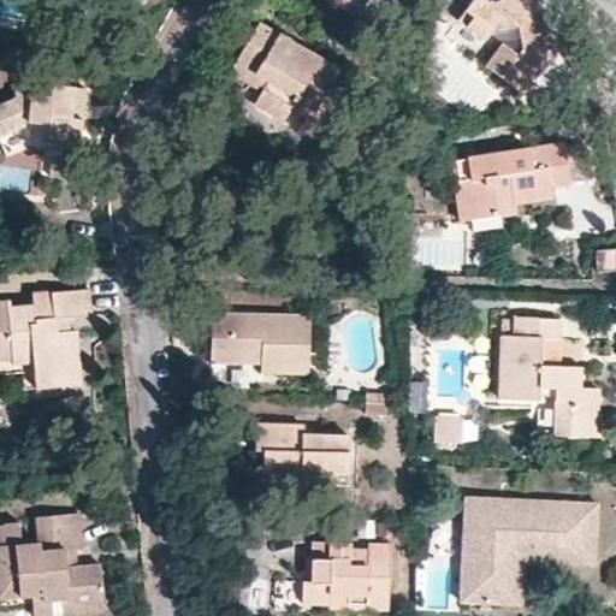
[(485,39),(491,29),(519,25),(522,51),(516,57),(503,46),(486,67),(525,95),(554,57),(546,23),(528,24),(527,16),(538,0),(492,0),(490,0),(489,0),(469,0),(457,17),(485,39)]
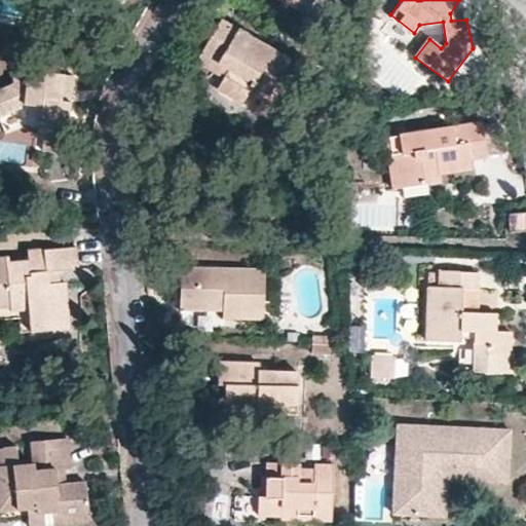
[(276,82),(290,60),(221,20),(201,50),(229,68),(224,76),(217,87),(243,102),(253,85),(261,72),(276,82)]
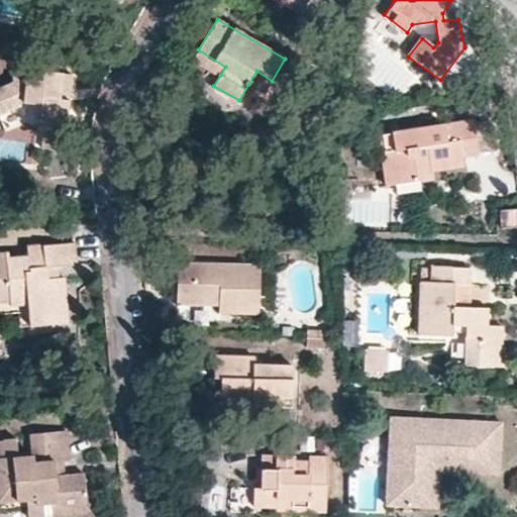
[(0,112),(24,102),(40,103),(40,109),(46,110),(42,147),(64,149),(70,99),(61,98),(62,88),(71,88),(73,73),(44,70),(43,80),(14,77),(14,82),(0,87),(0,112)]
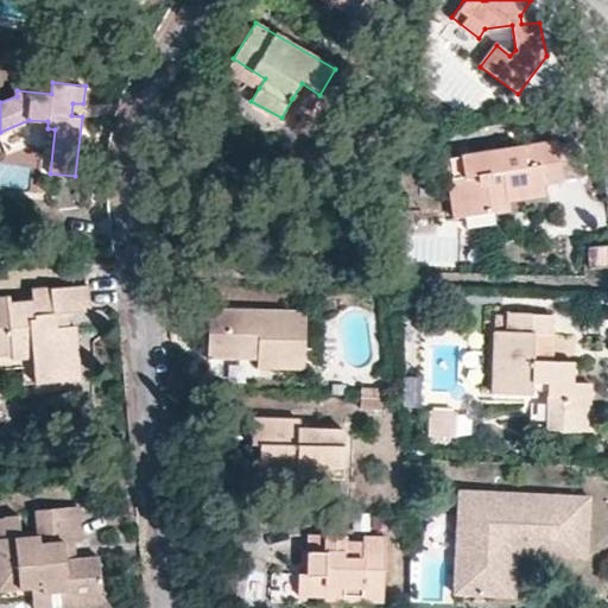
[(558,144),(558,140),(469,154),(473,175),(449,178),(455,217),(466,216),(498,210),(496,202),(510,200),(546,194),(544,182),(564,179),(558,144)]
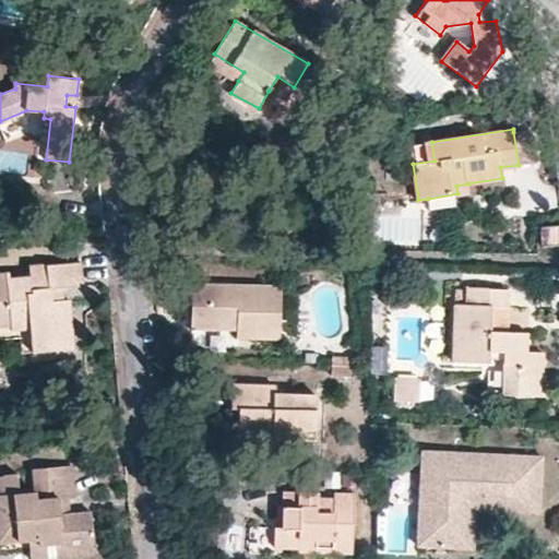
[(536,162),(531,129),(513,132),(519,165),(536,162)]
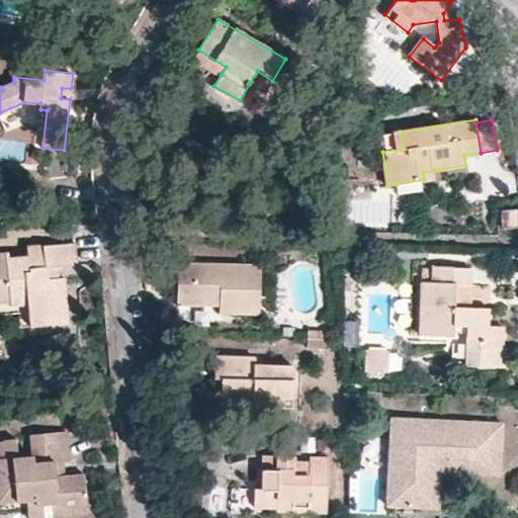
[(379,135),(382,152),(403,149),(400,132),(379,135)]
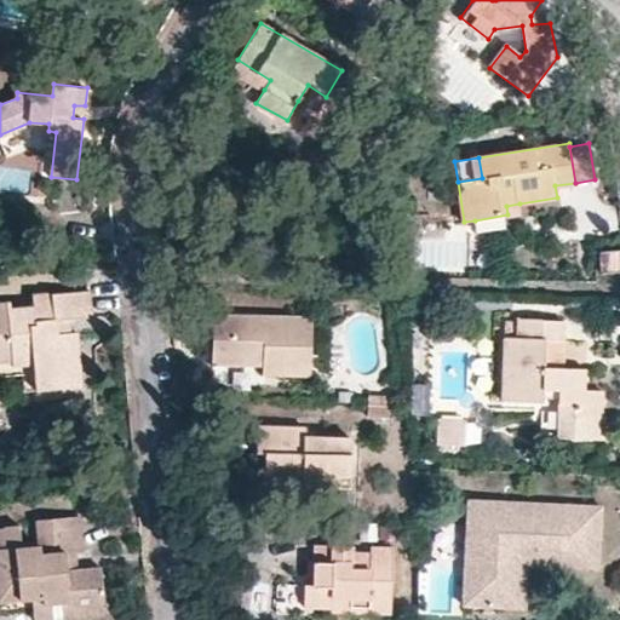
[(506,206),(507,214),(522,213),(520,204),(506,206)]
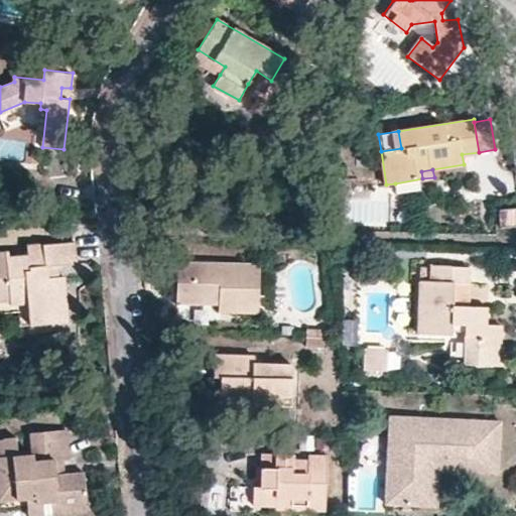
[(515,225),(515,207),(499,209),(501,226),(515,225)]
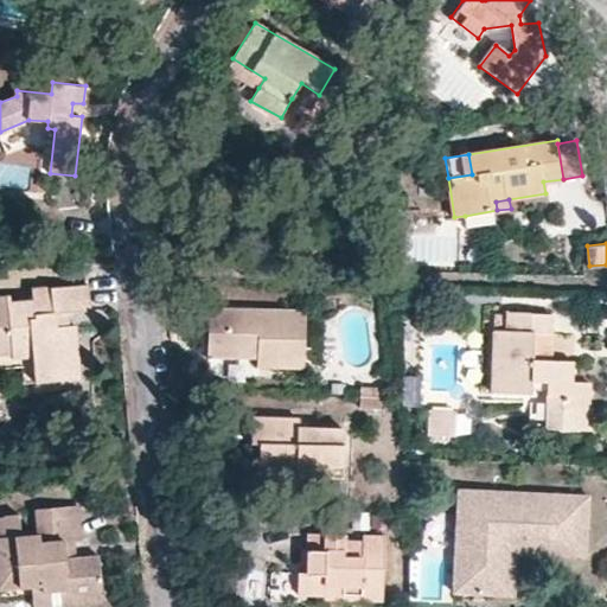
[(68,325),(57,326),(56,312),(66,311),(90,310),(89,283),(33,288),(33,301),(10,302),(10,296),(0,296),(0,343),(12,343),(13,357),(33,356),(36,382),(81,378),(76,325),(68,325)]
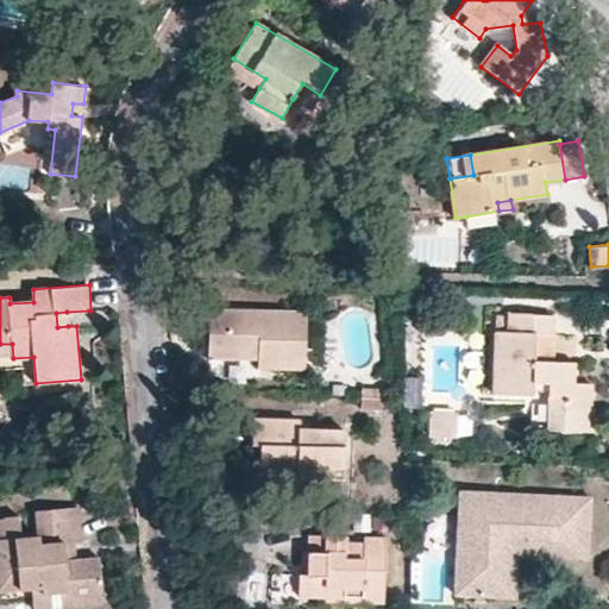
[(209,309),(208,356),(258,357),(258,366),(306,368),(307,311),(209,309)]
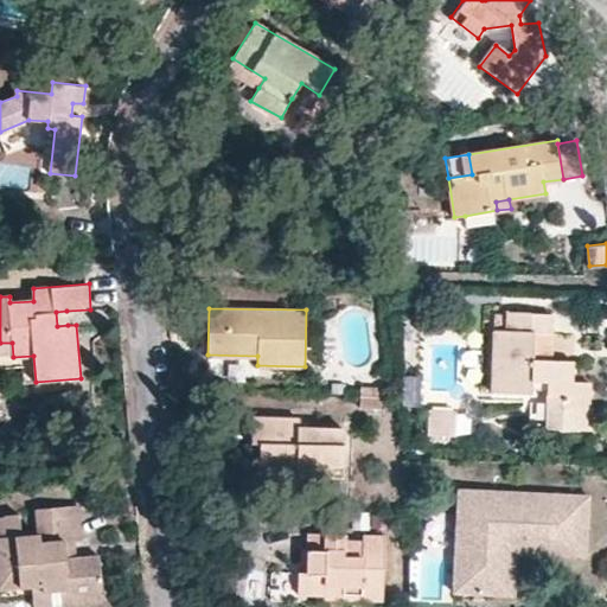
[(550,359),(532,359),(532,332),(550,332),(550,314),(505,314),(504,333),(491,333),(490,395),(530,395),(530,382),(548,383),(547,427),(595,428),(595,401),(588,401),(588,379),(573,379),(573,359),(550,359)]
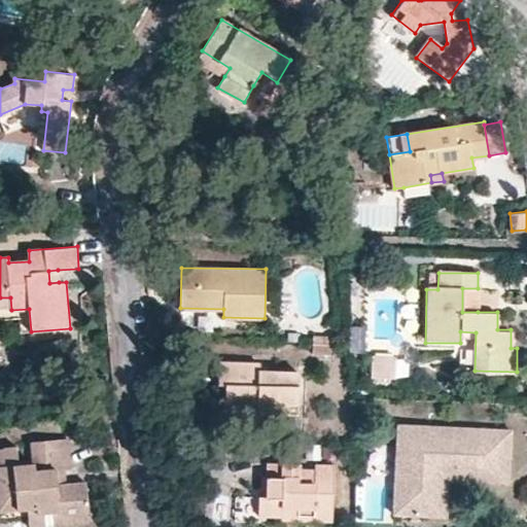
[(478,288),(462,288),(462,312),(478,312),(478,288)]
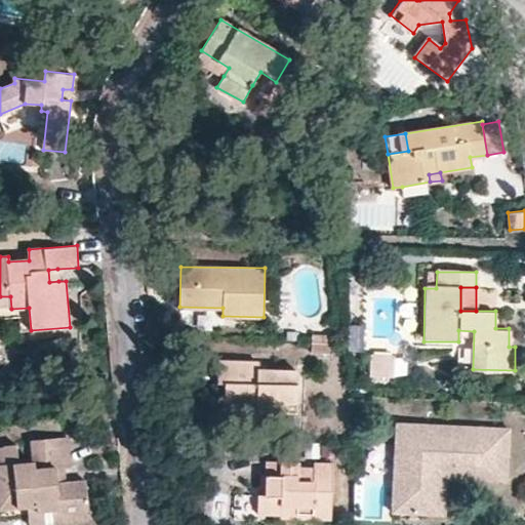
[(372,356),(371,373),(396,374),(397,356),(372,356)]
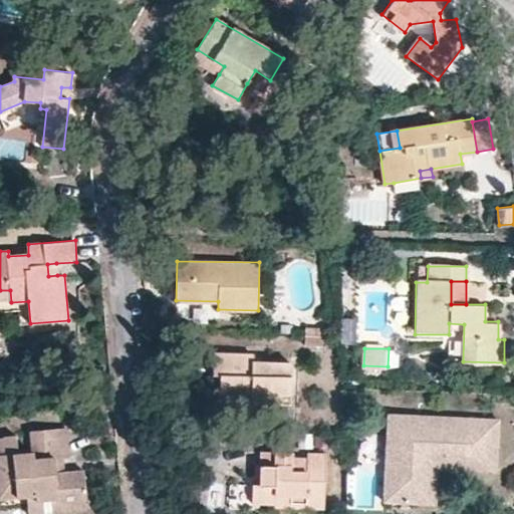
[(227,410),(252,411),(253,403),(273,404),(273,394),(291,394),(292,363),(254,362),(254,354),(213,353),(213,375),(220,375),(229,376),(227,410)]
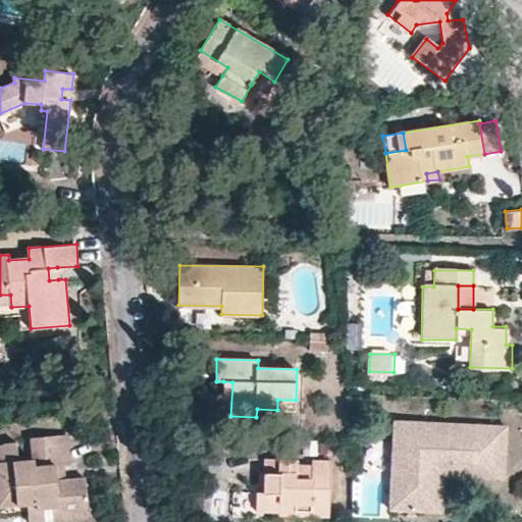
[(232,382),(223,381),(222,416),(230,416),(232,382)]
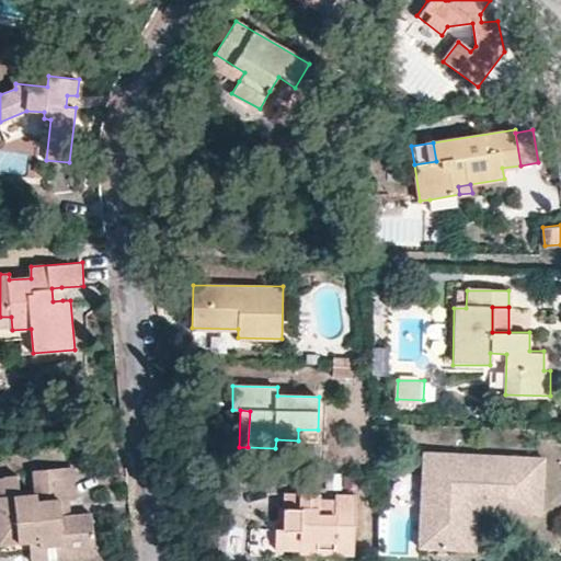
[(455,507),(456,499),(510,500),(510,510),(544,510),(545,455),(424,453),(421,546),(460,546),(461,506),(455,507)]
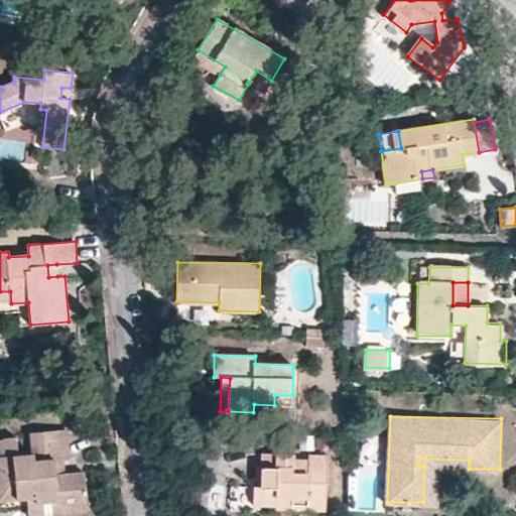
[(0,500),(27,499),(37,498),(37,504),(58,502),(58,507),(86,505),(85,473),(63,474),(56,475),(55,462),(63,462),(66,462),(65,430),(28,433),(30,458),(0,460),(0,500)]
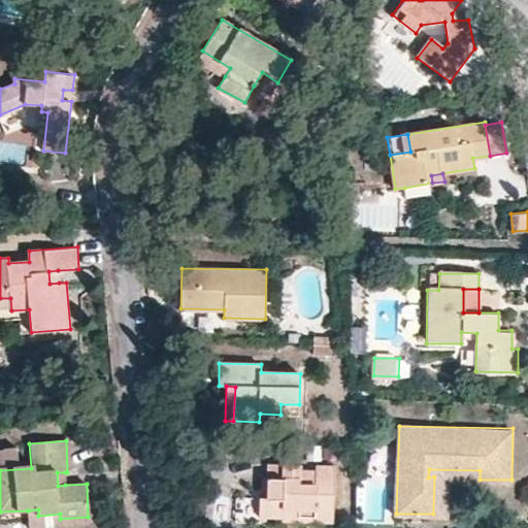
[(315,466),(315,471),(299,471),(299,465),(268,464),(268,477),(267,498),(262,498),(259,498),(258,517),(281,517),(281,520),(332,522),(334,467),(315,466)]
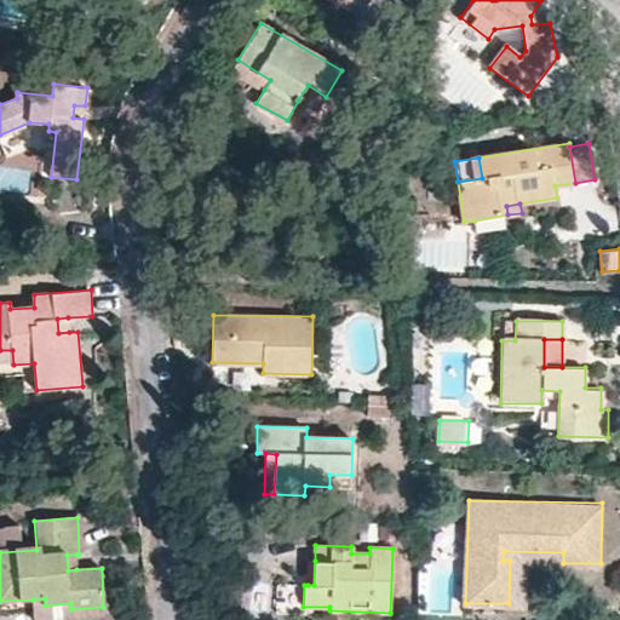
[(503,561),(510,560),(509,603),(527,606),(528,561),(563,563),(563,552),(504,551),(503,561)]
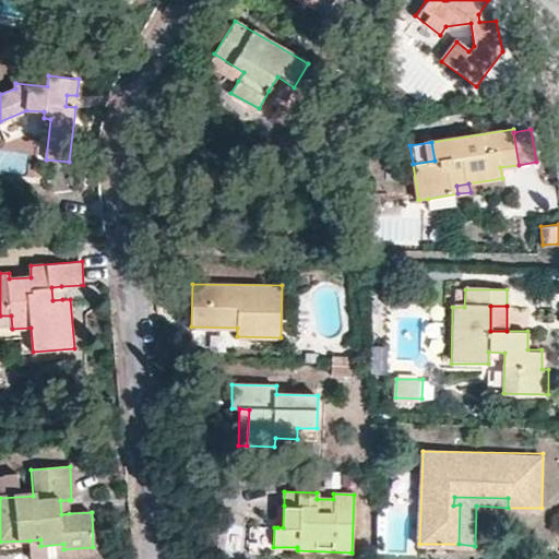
[(69,500),(60,500),(61,514),(69,513),(69,500)]
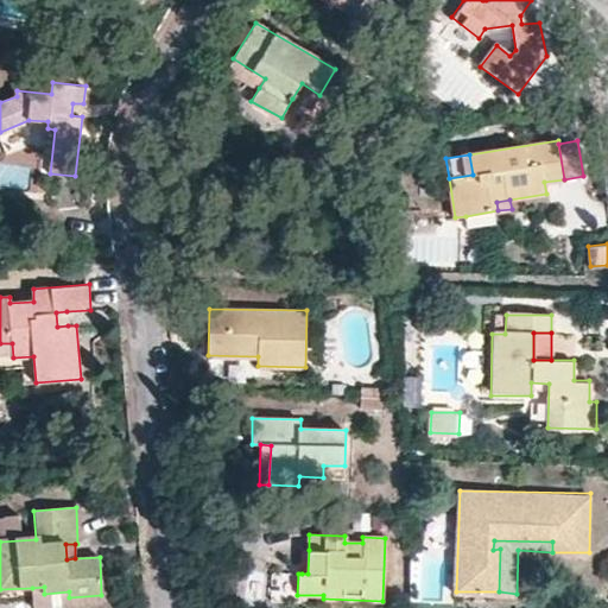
[(32,596),(33,607),(42,607),(102,603),(101,595),(69,597),(69,591),(44,594),(44,587),(32,588),(32,596)]
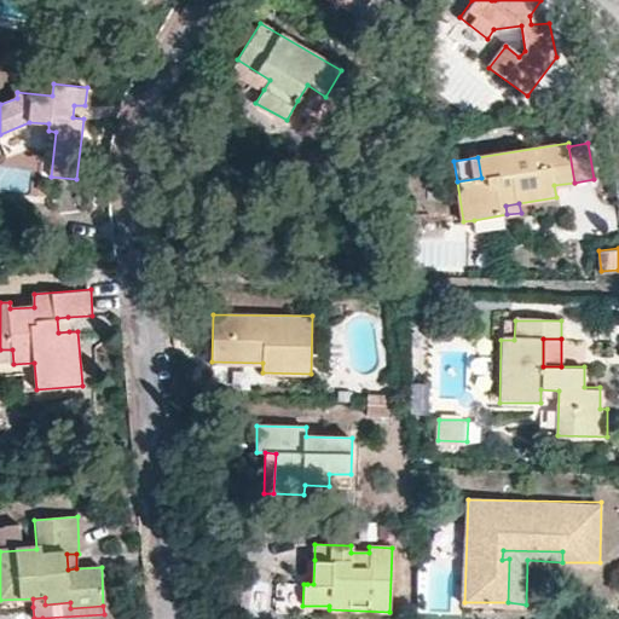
All buildings are outlined.
